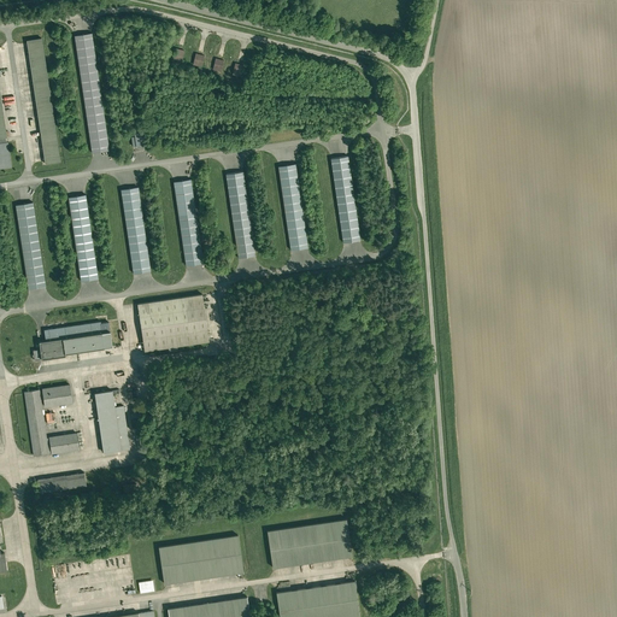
[(109,145),(92,34),(74,37),(81,83),(92,156),(110,152),(109,145)]
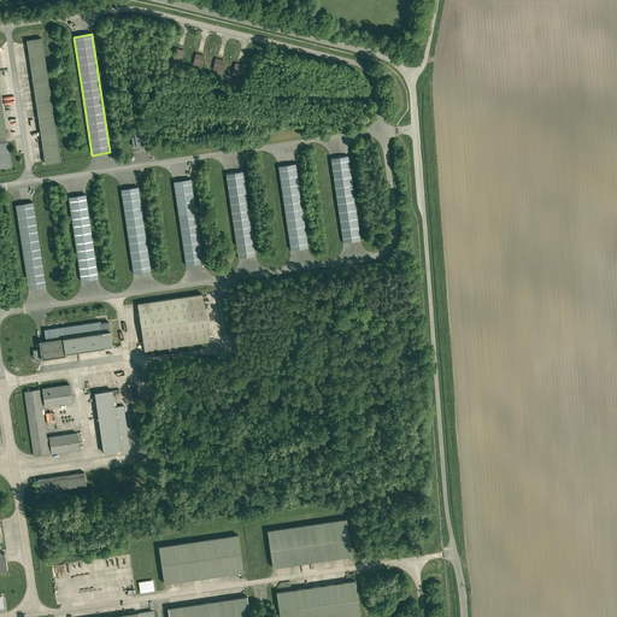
[(60,163),(41,40),(27,42),(45,160),(45,165),(60,163)]
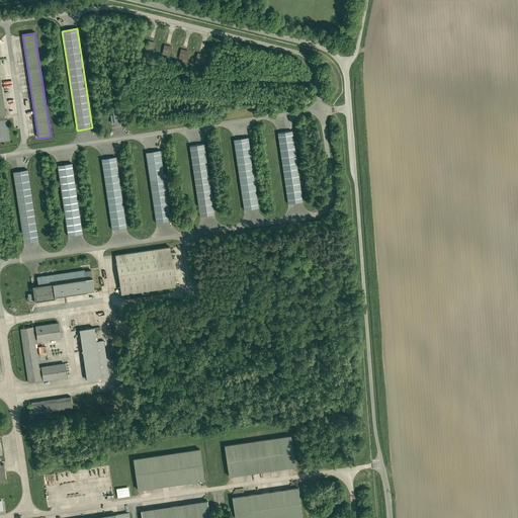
[(145,52),(152,53),(155,42),(148,41),(145,52)]
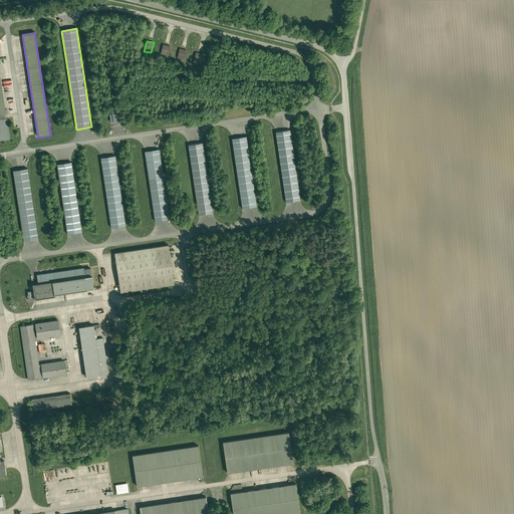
[(161,55),(168,56),(170,47),(163,45),(161,55)]
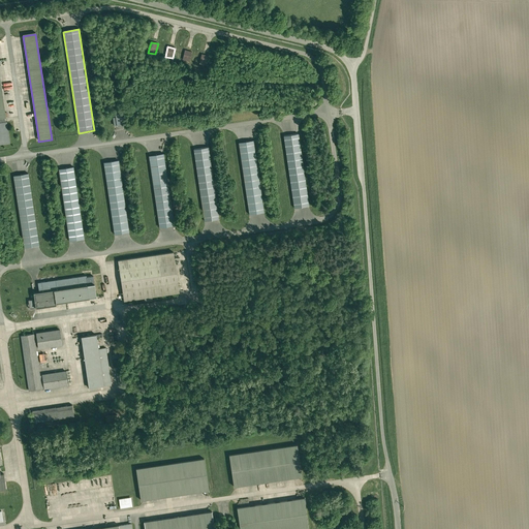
[(185,51),(182,61),(190,63),(193,53),(185,51)]
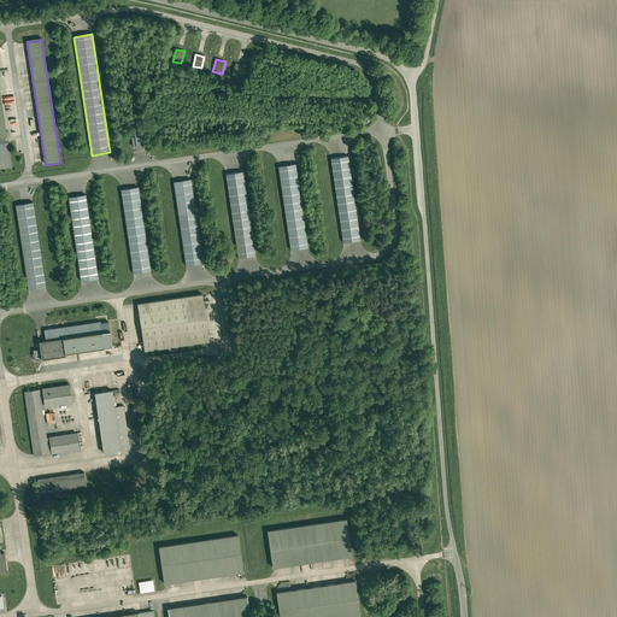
[(235,64),(233,76),(241,78),(244,66),(235,64)]
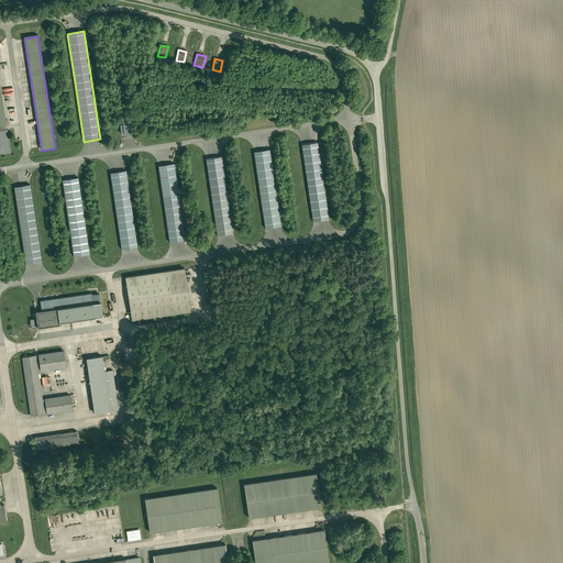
[(130,118),(121,120),(122,127),(120,127),(121,132),(121,135),(124,135),(132,134),(132,132),(130,118)]
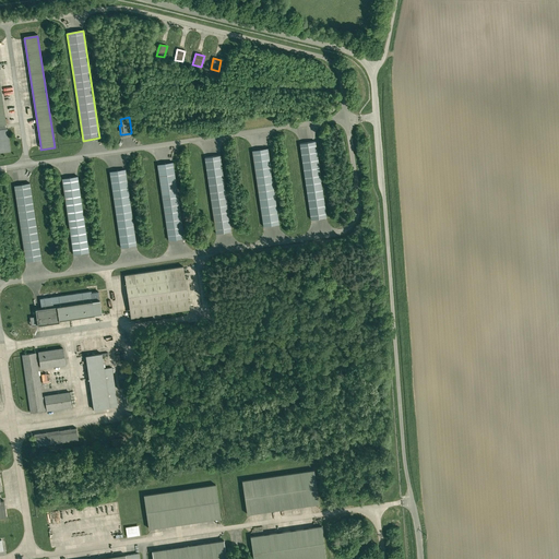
[(8,130),(0,131),(0,154),(11,153),(8,130)]
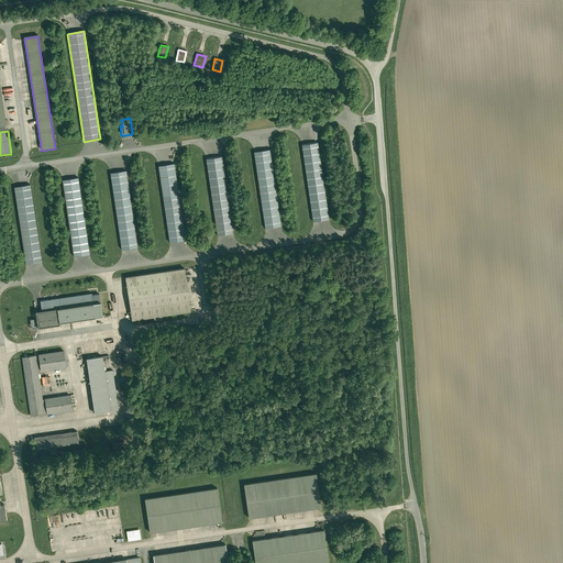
[(318,143),(301,146),(312,223),(329,220),(318,143)]
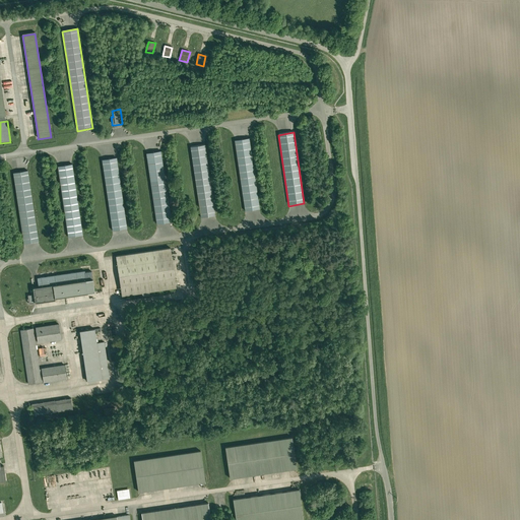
[(249,139),(234,141),(245,212),(259,210),(249,139)]
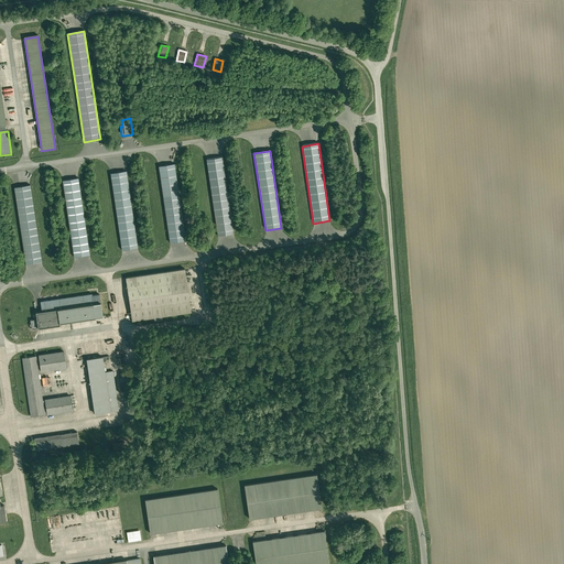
[(223,158),(206,160),(217,237),(234,235),(223,158)]
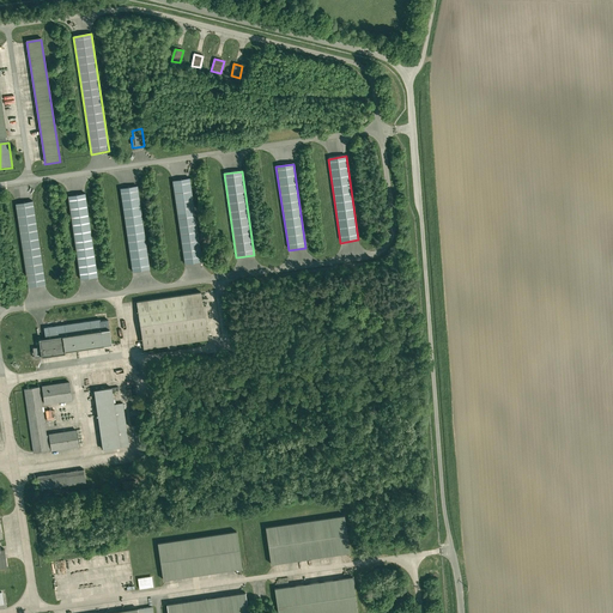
[(189,180),(171,182),(184,266),(201,263),(189,180)]
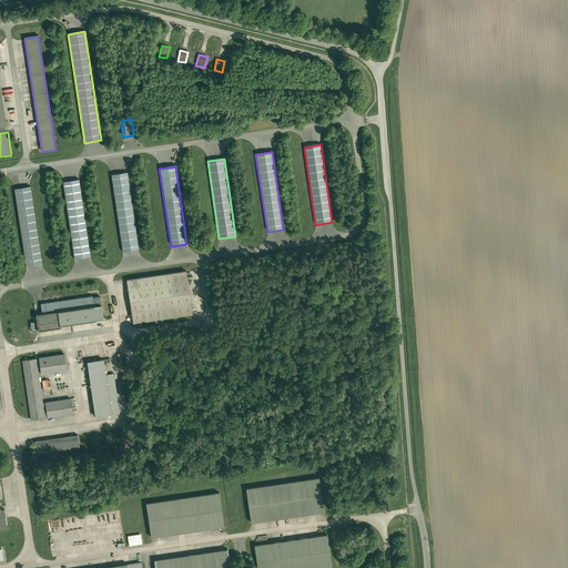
[(127,173),(110,175),(122,253),(138,251),(127,173)]
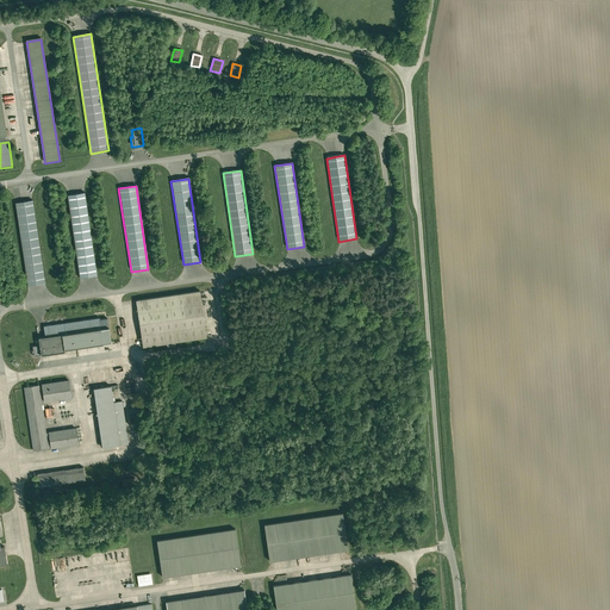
[(83,194),(67,197),(79,280),(97,277),(83,194)]
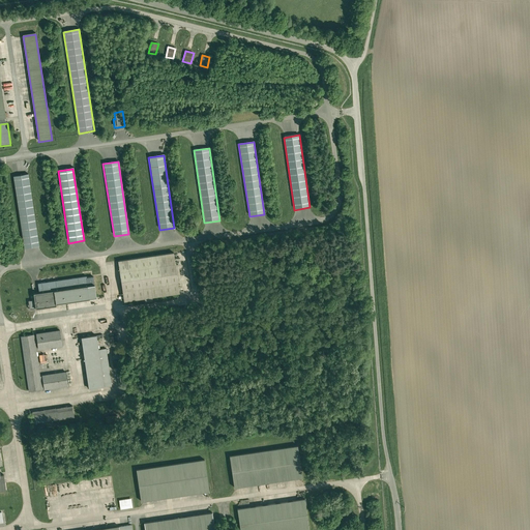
[(28,175),(12,177),(24,249),(38,247),(28,175)]
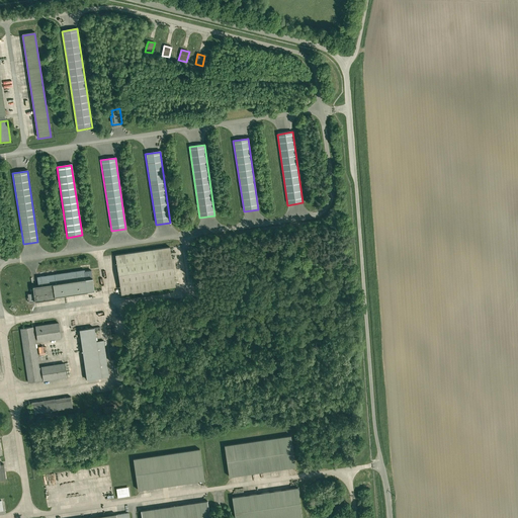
[(115,256),(120,296),(121,296),(141,293),(149,292),(175,288),(169,248),(115,256)]
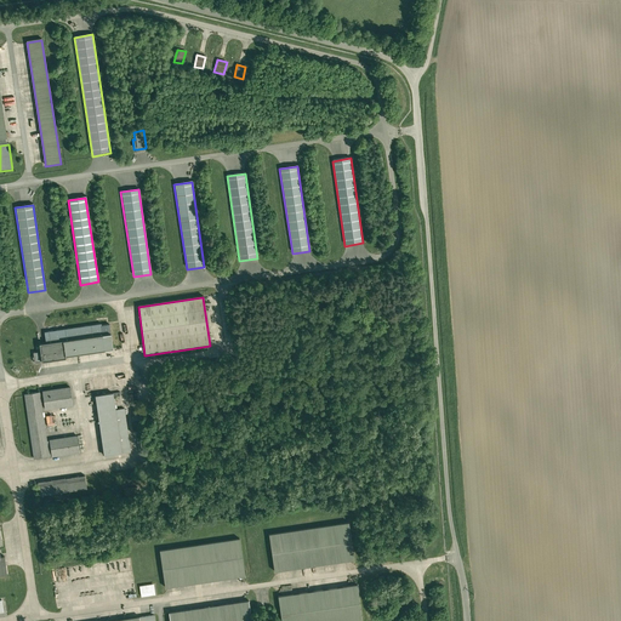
[(62,342),(62,343),(110,336),(109,331),(109,330),(109,325),(101,326),(101,325),(44,334),(45,345),(62,342)]
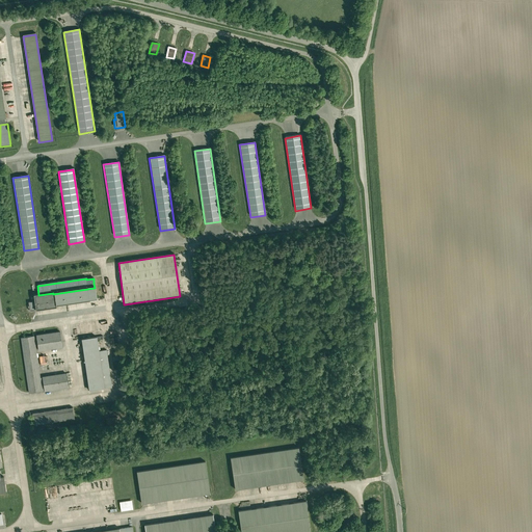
[(95,288),(53,294),(55,307),(97,300),(96,299),(95,288)]
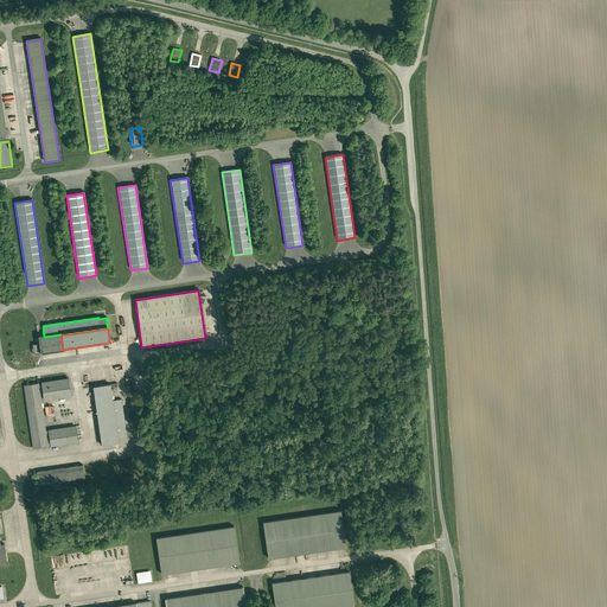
[(44,337),(38,338),(39,345),(40,355),(40,356),(63,352),(63,350),(61,336),(61,334),(44,337)]
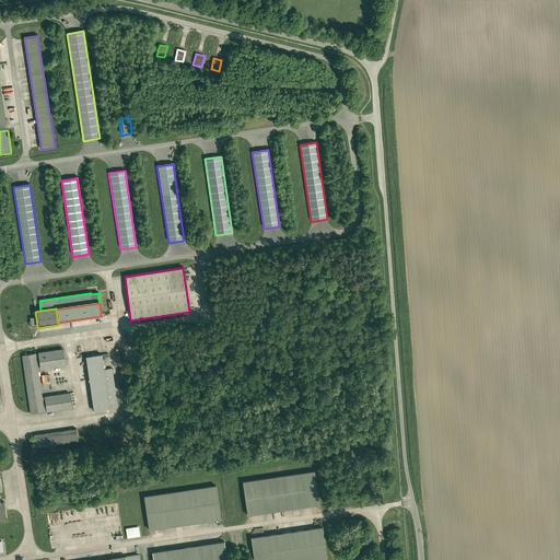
[(39,369),(39,371),(66,366),(62,350),(61,350),(37,353),(37,357),(39,369)]
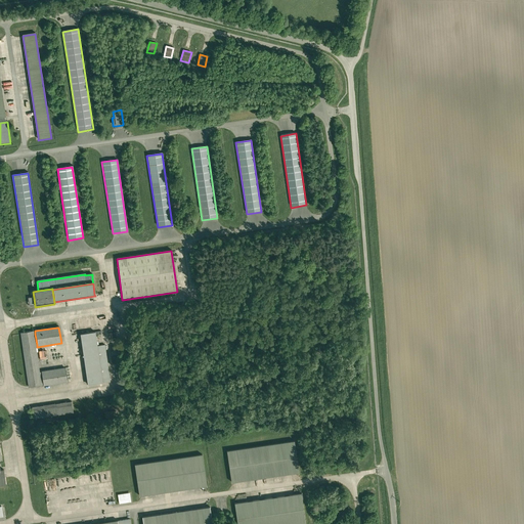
[(33,332),(19,334),(28,387),(28,389),(41,387),(41,386),(39,374),(35,345),(33,334),(33,332)]
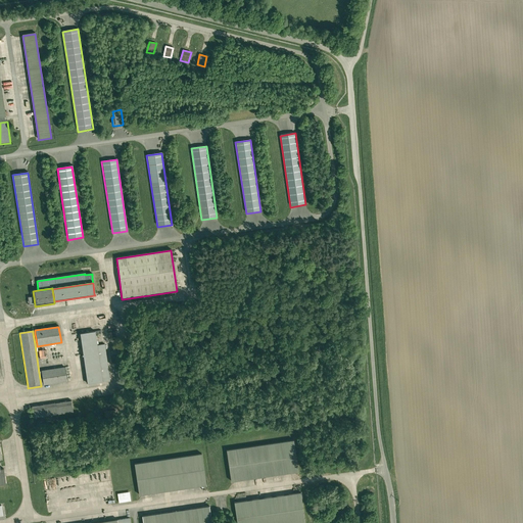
[(95,332),(80,335),(87,385),(102,383),(102,382),(97,346),(95,332)]
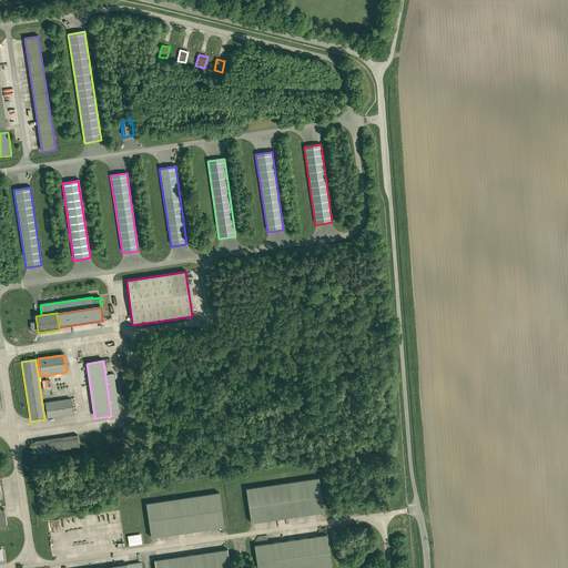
[(105,376),(111,415),(120,414),(113,374),(105,376)]
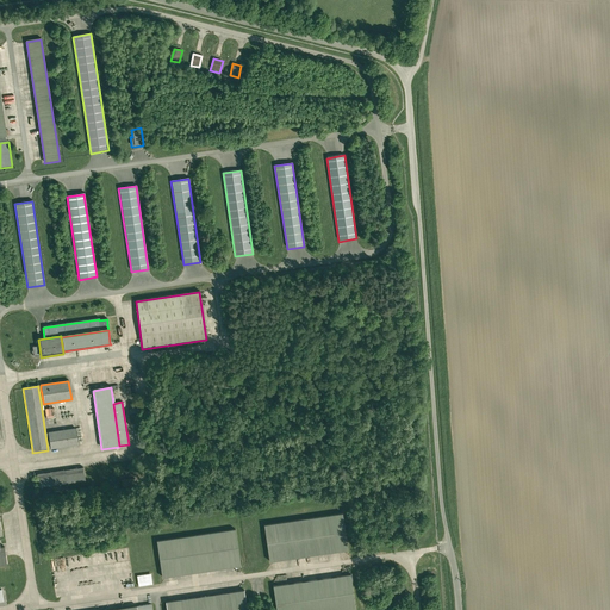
[(75,429),(48,433),(48,435),(50,448),(50,450),(79,446),(75,429)]
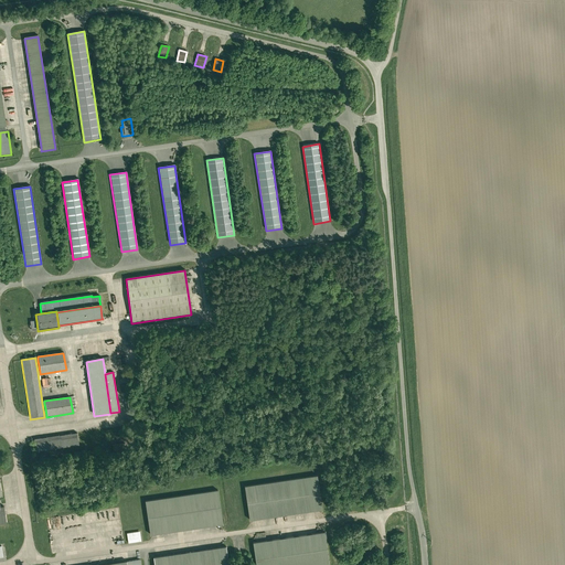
[(76,434),(33,440),(35,454),(78,447),(77,436),(76,434)]
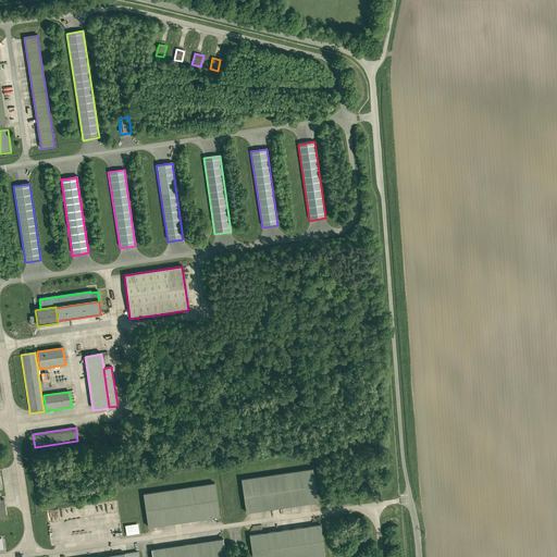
[(312,470),(240,481),(246,515),(248,515),(313,505),(318,504),(312,470)]
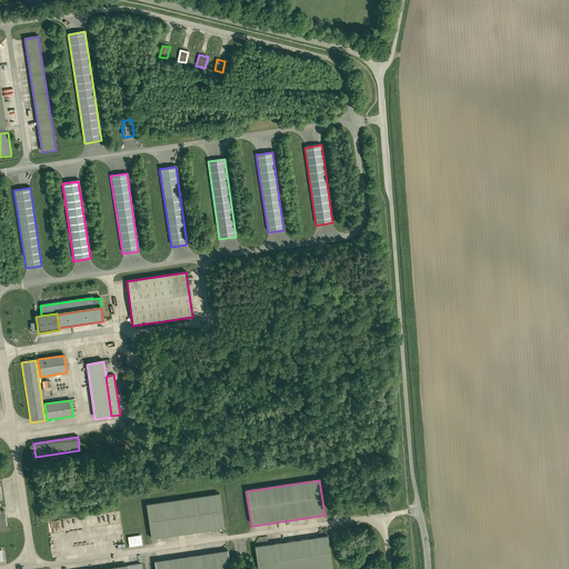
[(219,495),(146,506),(150,541),(153,540),(220,530),(225,530),(219,495)]
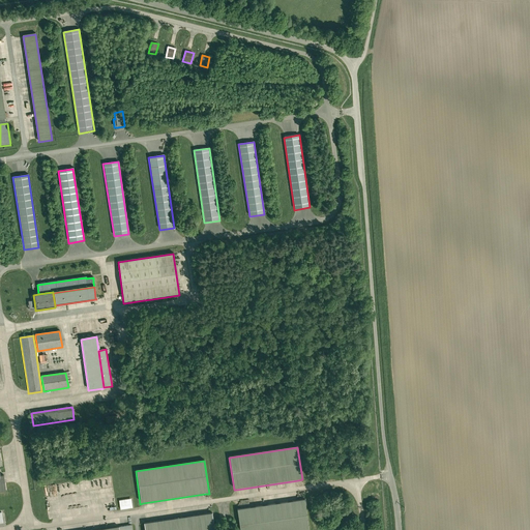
[(130,499),(118,501),(120,511),(133,509),(130,499)]
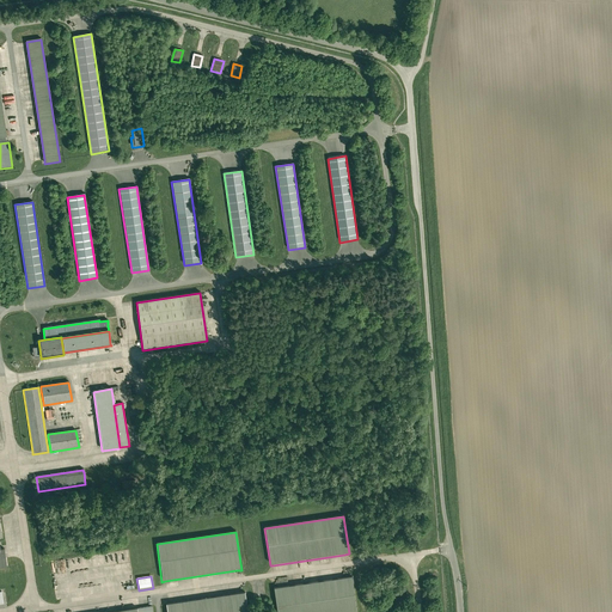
[(356,611),(353,579),(350,579),(275,589),(274,589),(276,611),(356,611)]
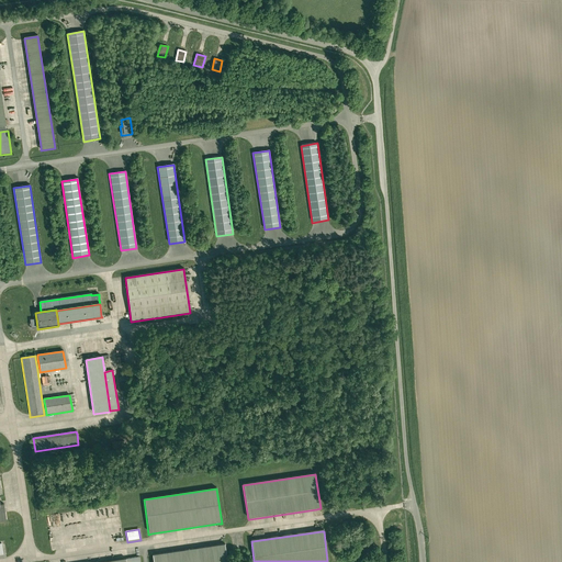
[(227,561),(225,546),(223,546),(152,557),(153,561),(227,561)]
